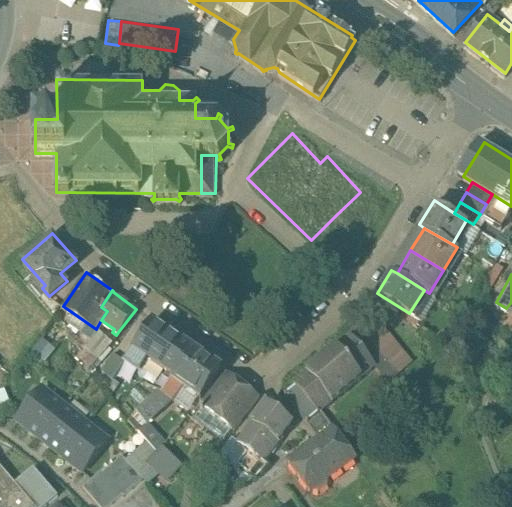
[(192,345),(151,318),(129,350),(145,361),(148,356),(173,373),(192,345)]
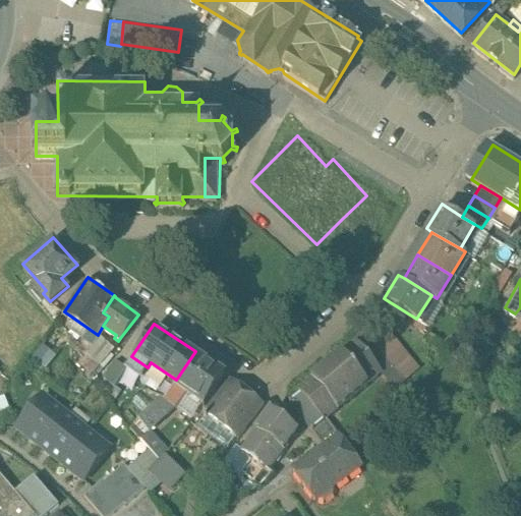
[(114,346),(101,335),(91,347),(103,358),(114,346)]
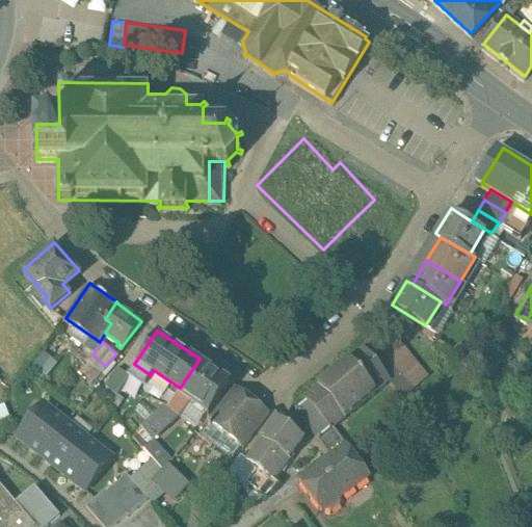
[(413,387),(376,342),(367,350),(390,378),(403,395),(413,387)]
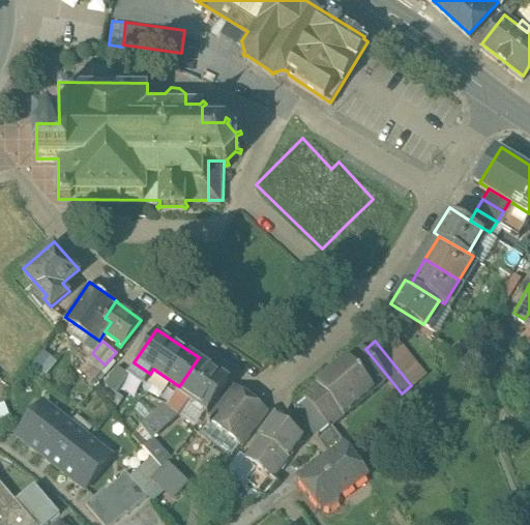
[(348,356),(347,355),(317,381),(317,382),(303,394),(306,398),(295,407),(303,418),(299,421),(304,427),(308,424),(318,435),(326,444),(340,434),(332,424),(388,377),(365,349),(361,345),(348,356)]
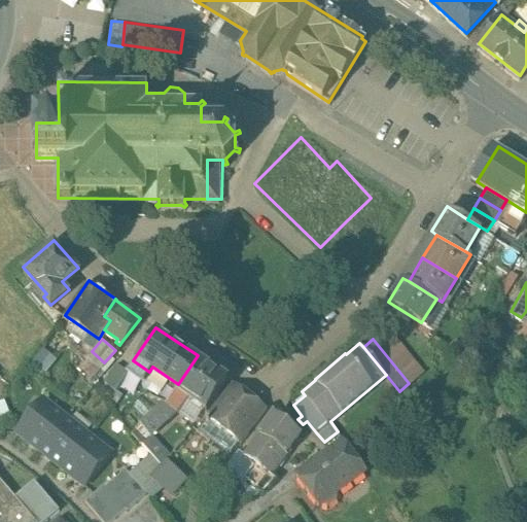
[(178,384),(176,387),(186,394),(206,408),(227,377),(198,355),(178,384)]
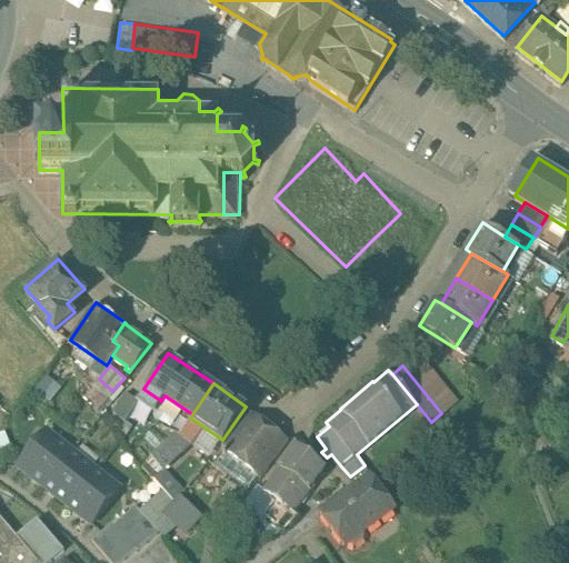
[(161,401),(143,389),(138,398),(153,409),(155,410),(161,401)]
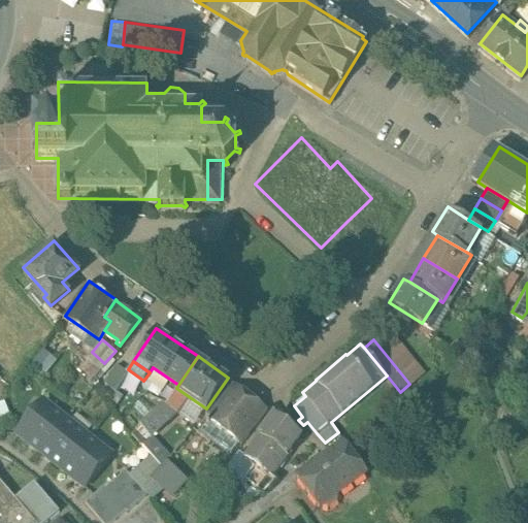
[(128,369),(117,362),(105,380),(117,388),(119,384),(119,383),(128,369)]
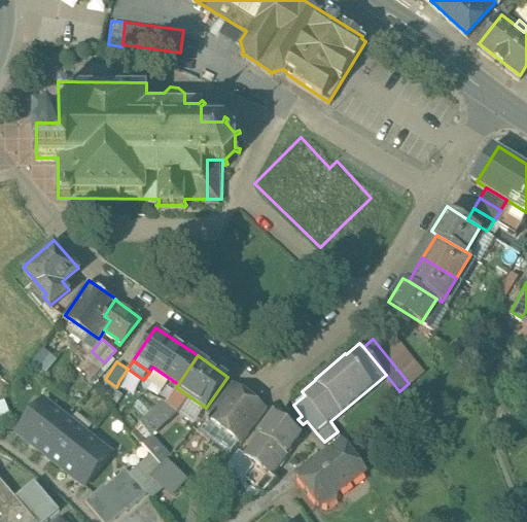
[(142,379),(128,369),(118,382),(118,383),(133,392),(142,379)]
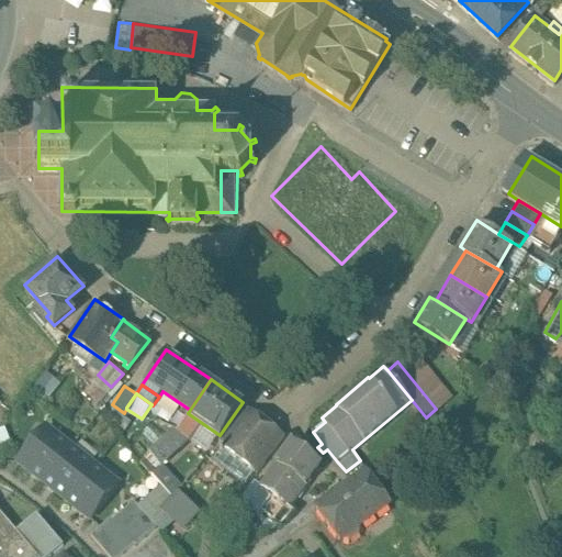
[(247,405),(221,442),(257,469),(284,433),(247,405)]
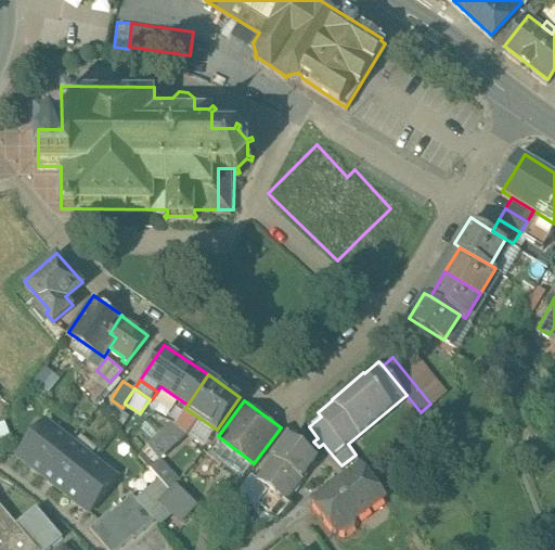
[(185,408),(175,424),(171,422),(146,444),(158,457),(159,456),(185,432),(196,416),(185,408)]
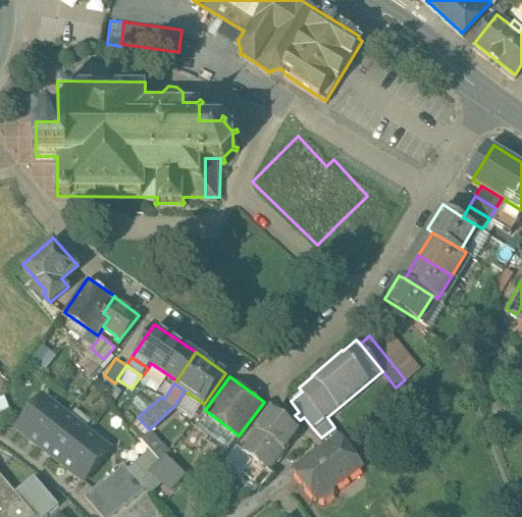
[(17,425),(40,443),(65,411),(43,393),(17,425)]
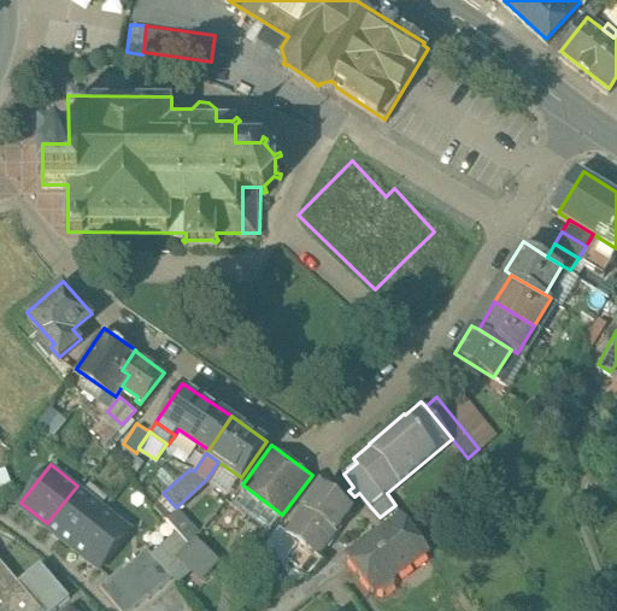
[(322,483),(288,527),(301,538),(318,553),(353,507),(322,483)]
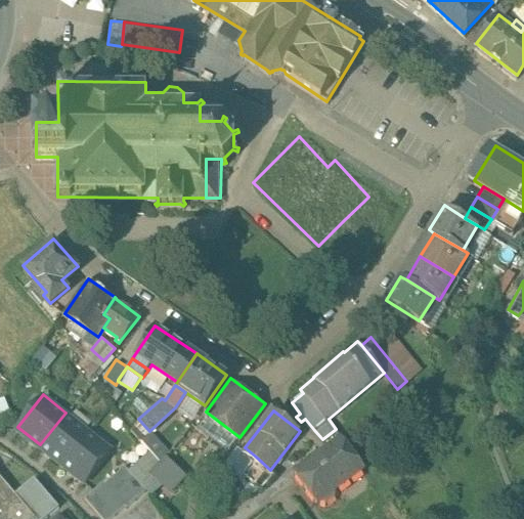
[(40,444),(61,462),(87,430),(66,413),(40,444)]
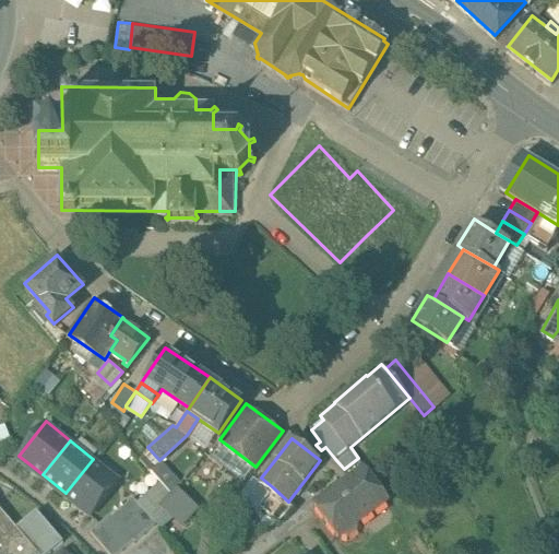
[(117,478),(93,459),(66,493),(78,503),(90,513),(117,478)]
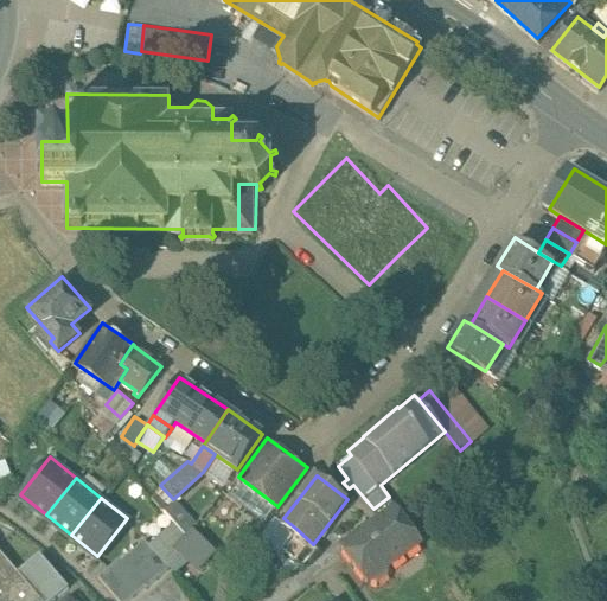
[(187,513),(174,498),(173,499),(163,507),(177,523),(187,513)]
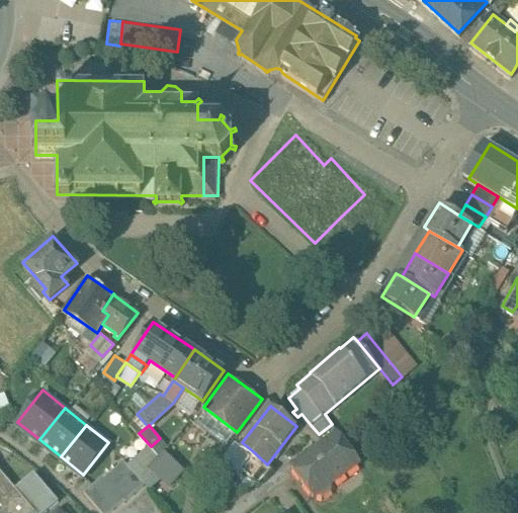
[(336,429),(290,463),(314,495),(360,460),(336,429)]
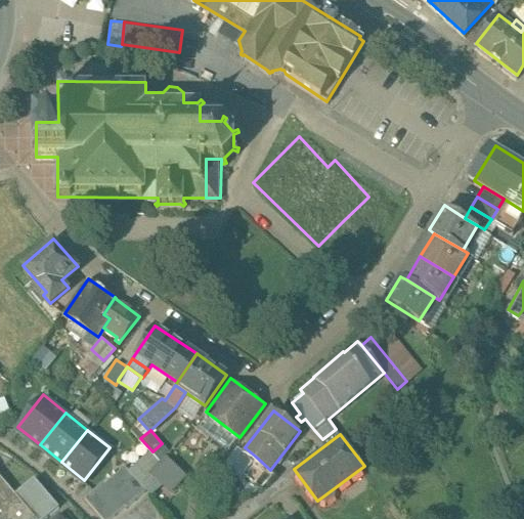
[(148,448),(128,467),(146,487),(148,489),(159,479),(149,471),(161,460),(148,448)]
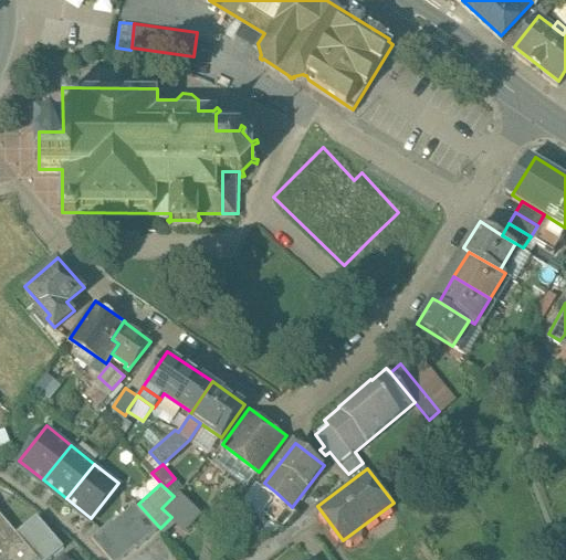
[(202,510),(180,488),(174,496),(161,508),(171,517),(184,529),(202,510)]
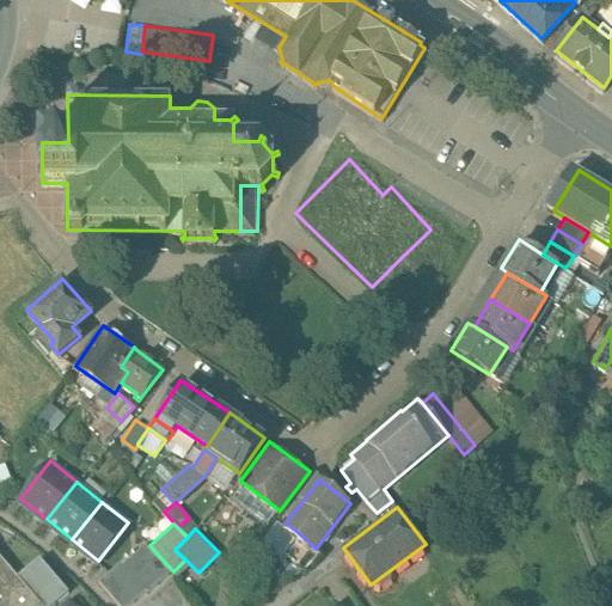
[(316,549),(299,533),(285,551),(306,568),(320,554),(316,549)]
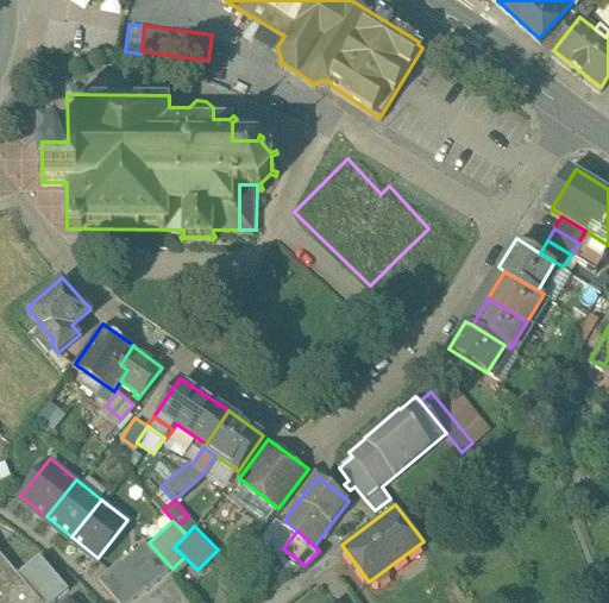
[(120,554),(98,575),(123,602),(146,582),(150,584),(170,566),(149,542),(143,538),(123,557),(120,554)]
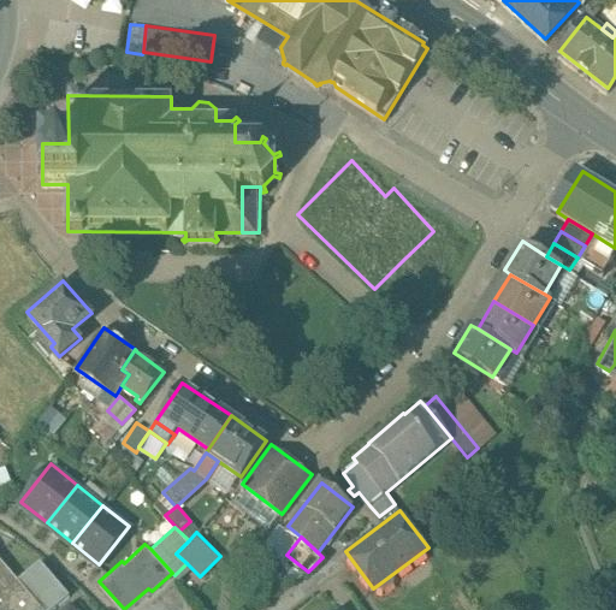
[(16,578),(0,558),(0,609),(73,609),(70,605),(63,609),(47,609),(70,592),(40,557),(16,578)]
